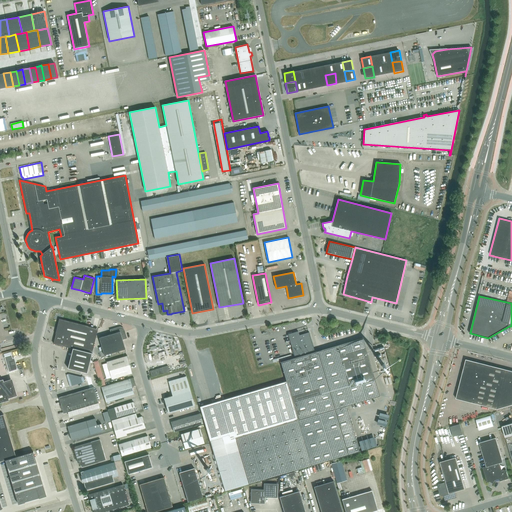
[(59,319),(56,332),(53,343),(73,348),(68,368),(87,373),(92,353),(98,329),(59,319)]
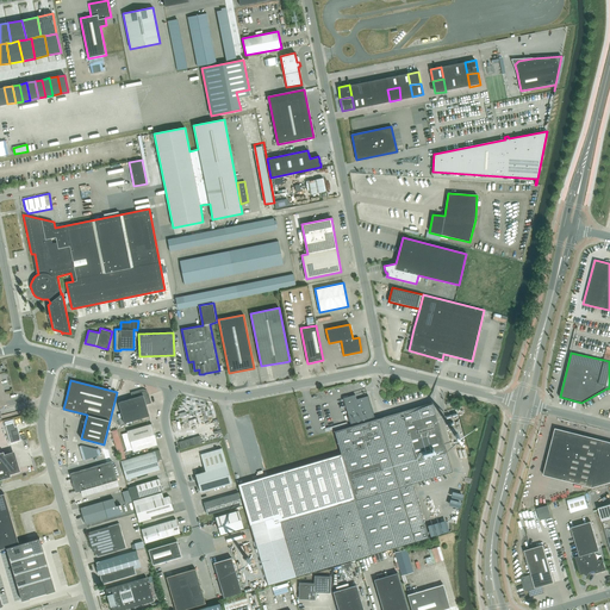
[(141,390),(131,393),(132,398),(118,402),(124,423),(149,416),(145,404),(150,403),(148,393),(148,392),(147,391),(145,390),(144,390),(143,390),(141,390)]
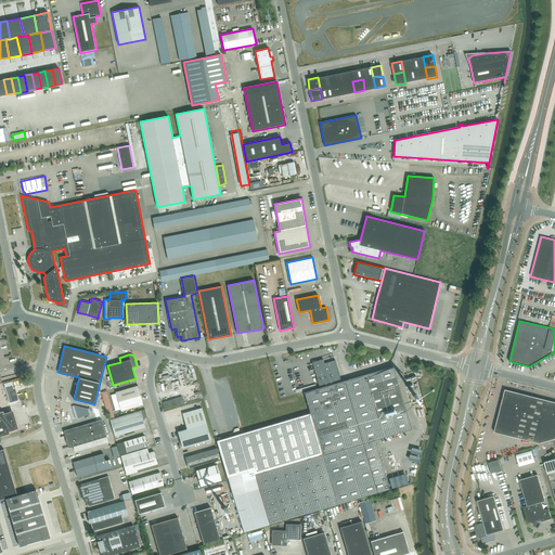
[(310,413),(309,413),(231,436),(226,438),(220,439),(217,440),(230,485),(243,532),(270,525),(389,489),(379,454),(377,450),(375,440),(411,429),(396,376),(392,366),(340,381),(334,360),(324,363),(323,359),(312,362),(321,387),(304,392),(310,413)]
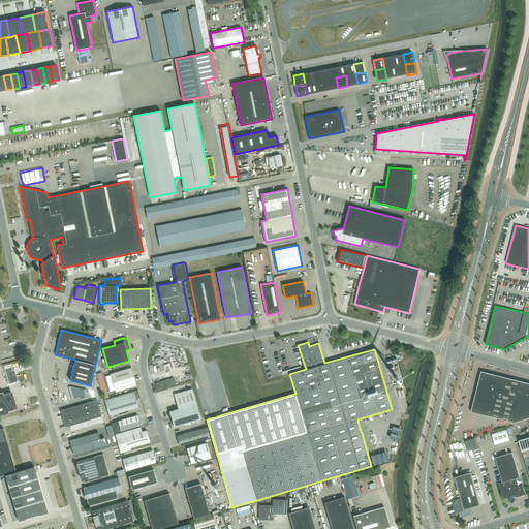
[(9,384),(18,381),(14,373),(13,373),(11,366),(4,369),(9,384)]
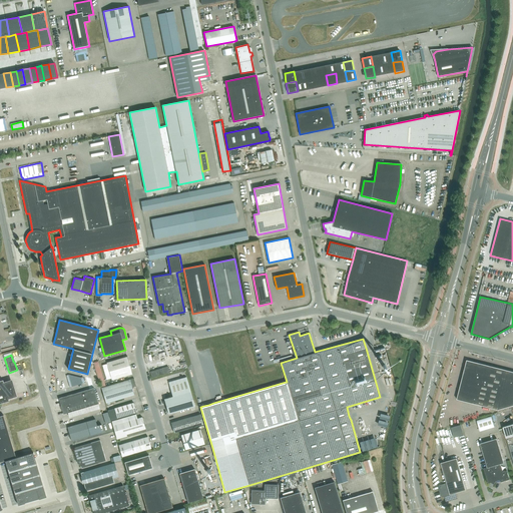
[(127,357),(123,358),(106,363),(107,364),(102,365),(104,373),(130,365),(127,356),(127,357)]
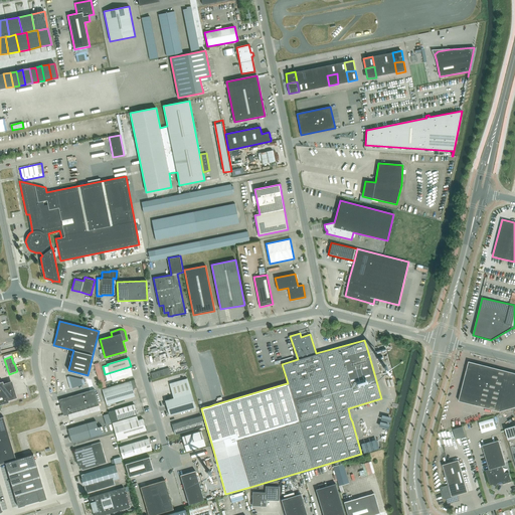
[(514,372),(469,361),(459,400),(500,411),(514,406),(514,372)]
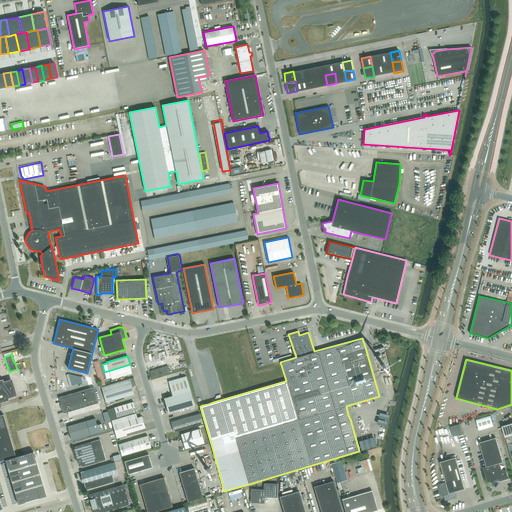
[(112,379),(127,375),(132,373),(130,364),(104,372),(106,379),(111,378),(112,379)]
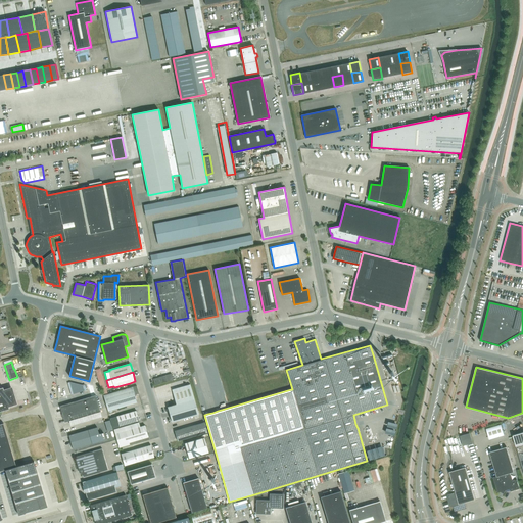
[(161,376),(153,378),(154,385),(163,382),(161,376)]
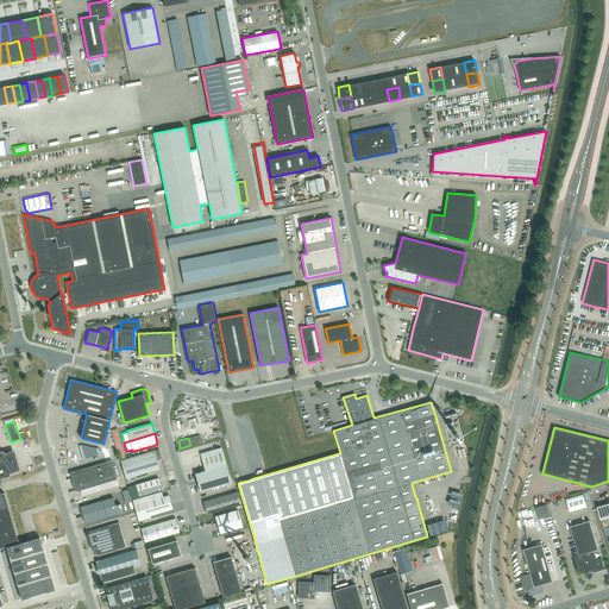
[(99,454),(96,441),(80,446),(83,458),(99,454)]
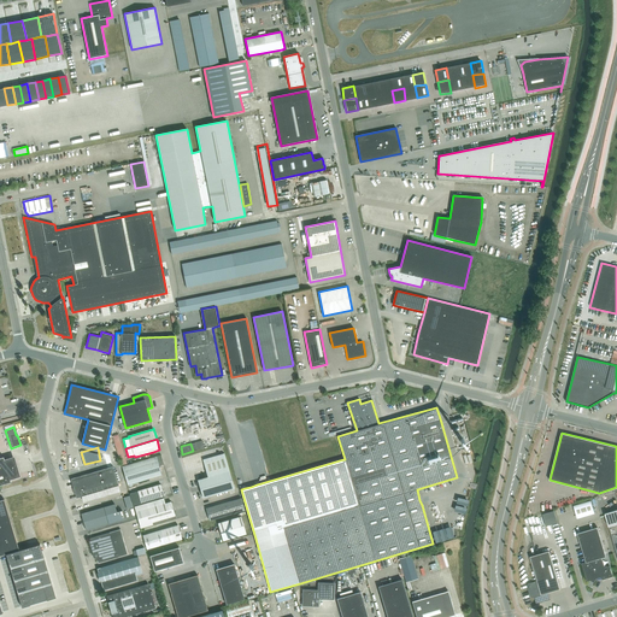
[(123,452),(117,454),(118,456),(121,466),(122,466),(127,465),(123,452)]
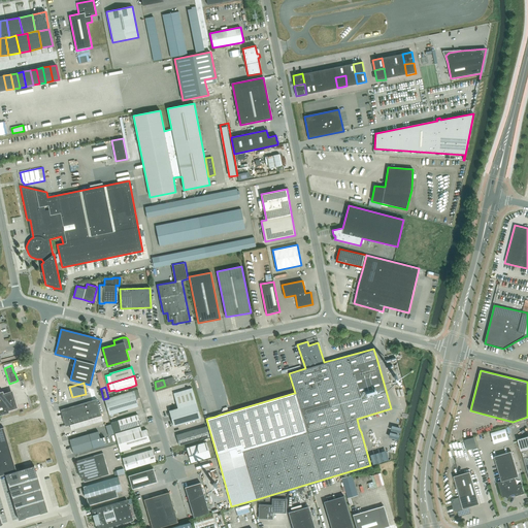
[(173,426),(200,418),(192,388),(173,393),(177,408),(169,410),(173,426)]
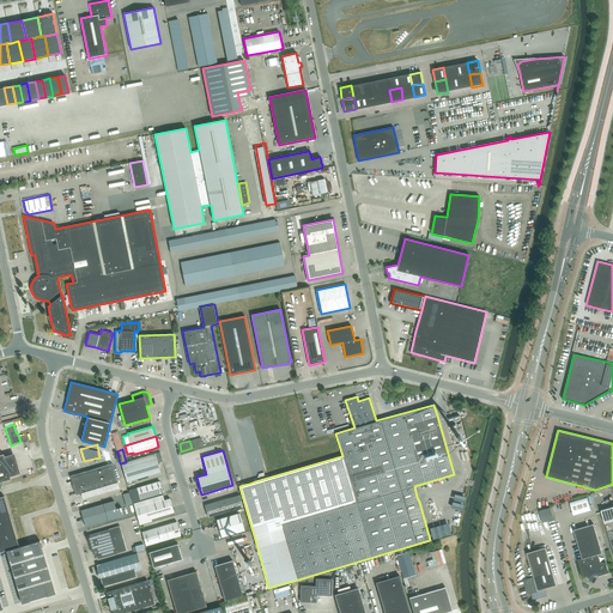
[(126,462),(121,463),(127,481),(128,481),(132,480),(161,472),(157,462),(163,461),(161,451),(126,462)]
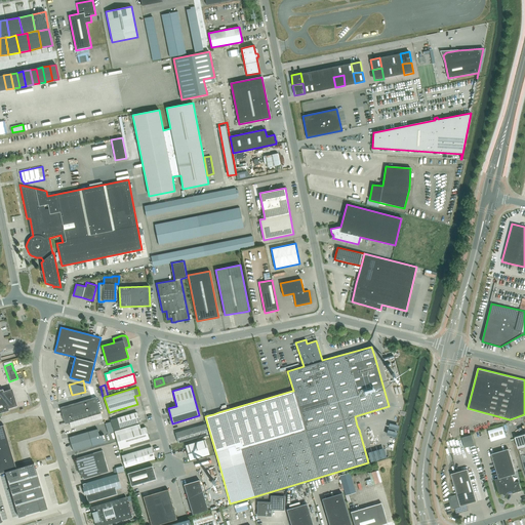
[(15,404),(11,391),(4,393),(3,389),(0,389),(0,412),(9,410),(8,406),(15,404)]
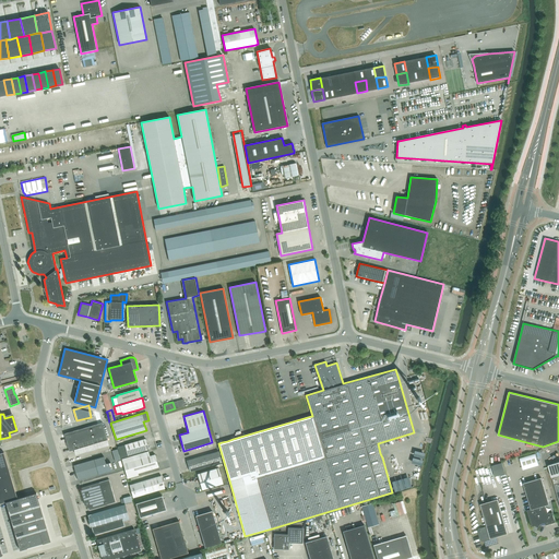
[(69,451),(103,441),(107,440),(103,423),(64,433),(69,451)]
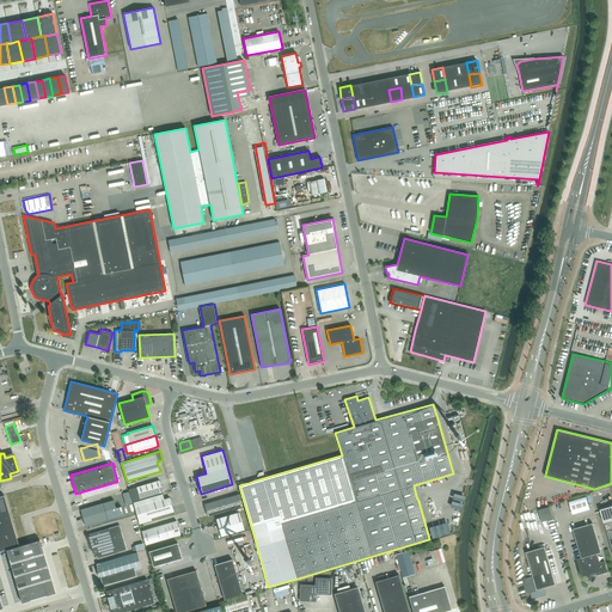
[(159,481),(136,487),(140,499),(163,491),(159,481)]
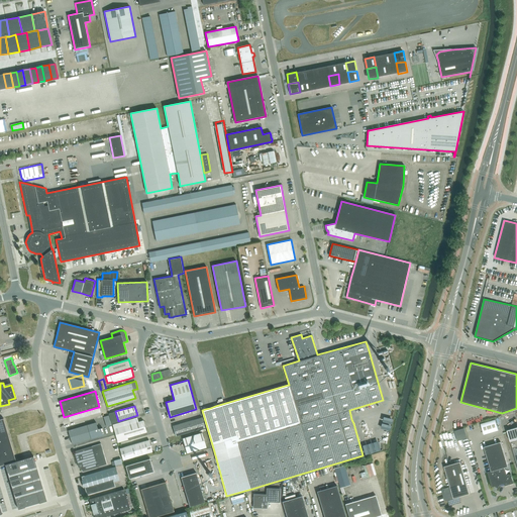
[(112,425),(118,442),(128,439),(127,437),(146,432),(143,420),(138,422),(137,417),(112,425)]
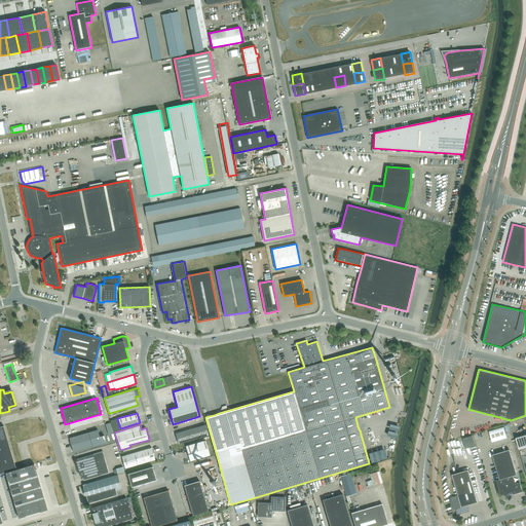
[(176,434),(179,444),(209,435),(205,424),(176,434)]
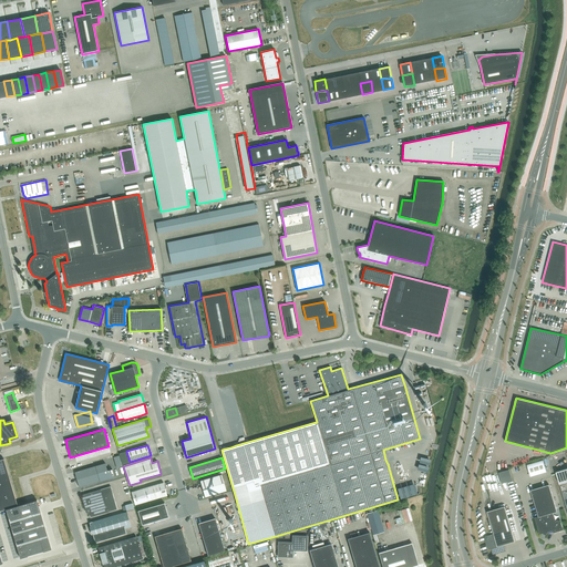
[(0,509),(18,505),(3,459),(0,459),(0,509)]
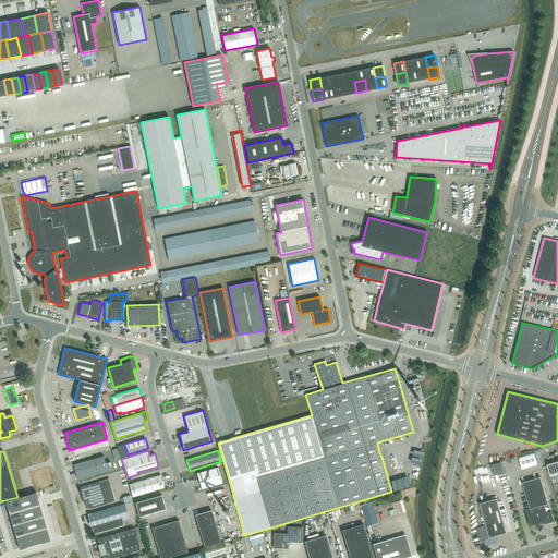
[(519,458),(522,469),(537,464),(534,452),(519,458)]
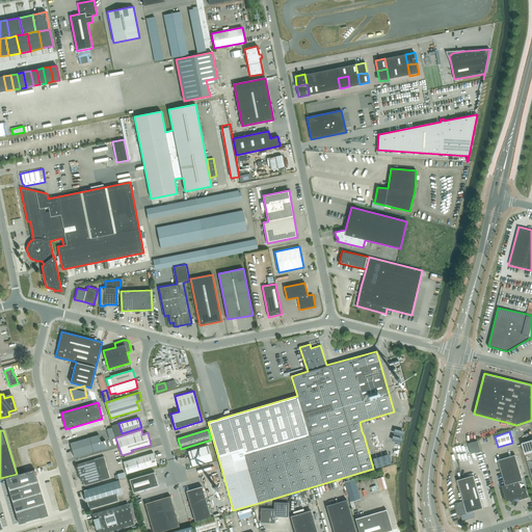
[(99,434),(70,443),(72,450),(101,442),(99,434)]
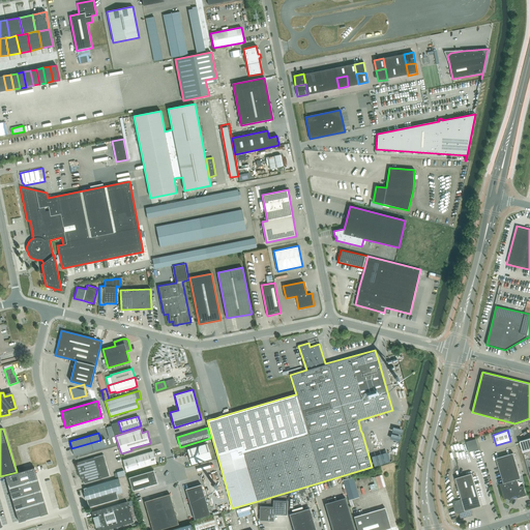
[(391,461),(391,455),(377,460),(370,433),(362,434),(372,467),(391,461)]
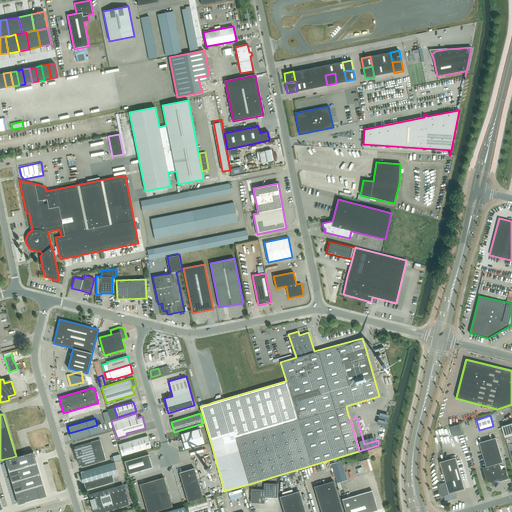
[(511,423),(502,426),(511,460),(511,423)]
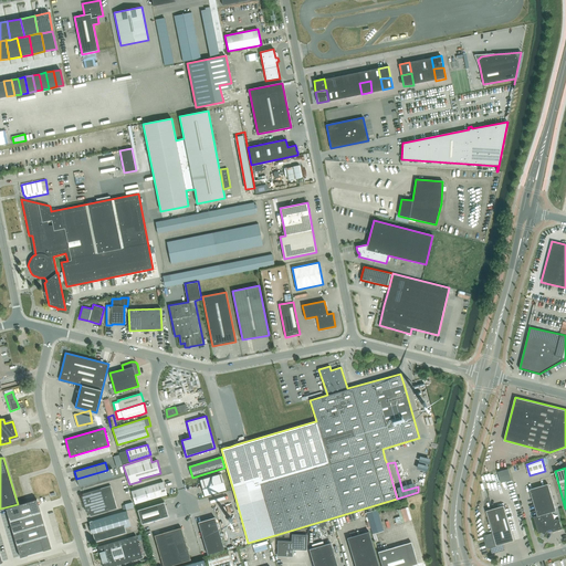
[(76,479),(79,486),(114,475),(112,469),(107,470),(76,479)]
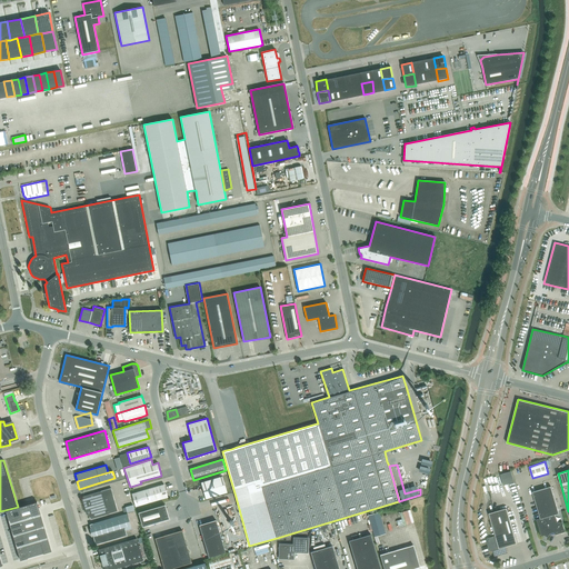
[(500,475),(503,486),(513,482),(510,471),(500,475)]
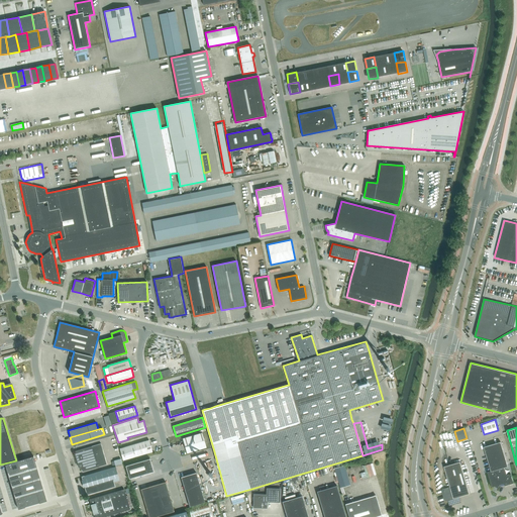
[(206,447),(202,432),(183,438),(187,453),(206,447)]
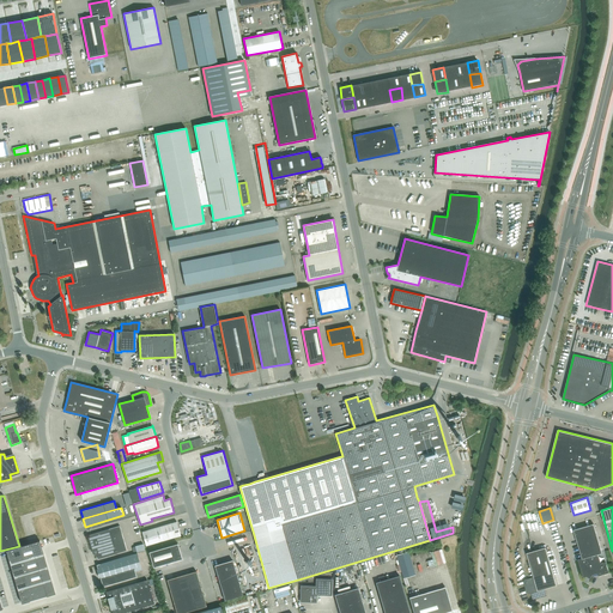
[(141,532),(146,546),(181,535),(176,522),(141,532)]
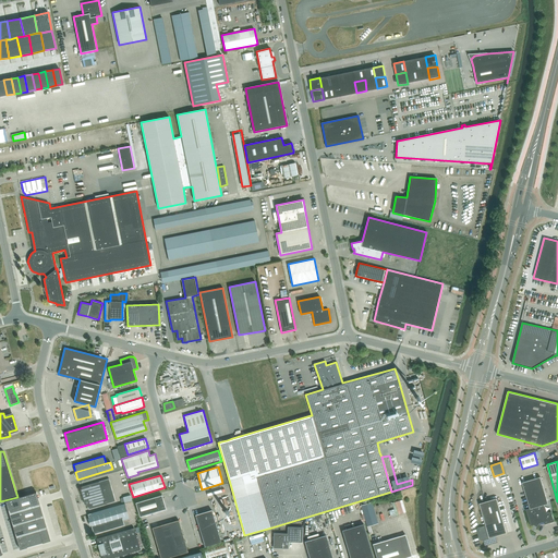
[(544,522),(545,523),(545,524),(554,521),(552,512),(546,513),(544,505),(548,504),(541,477),(522,482),(530,508),(525,510),(531,525),(536,524),(538,525),(540,523),(544,522)]
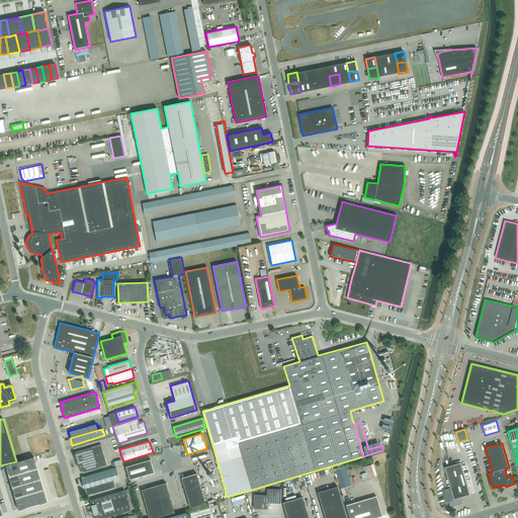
[(81,465),(82,469),(83,472),(107,465),(101,444),(76,451),(75,451),(75,452),(75,453),(78,464),(78,465),(79,465),(80,465),(81,465)]
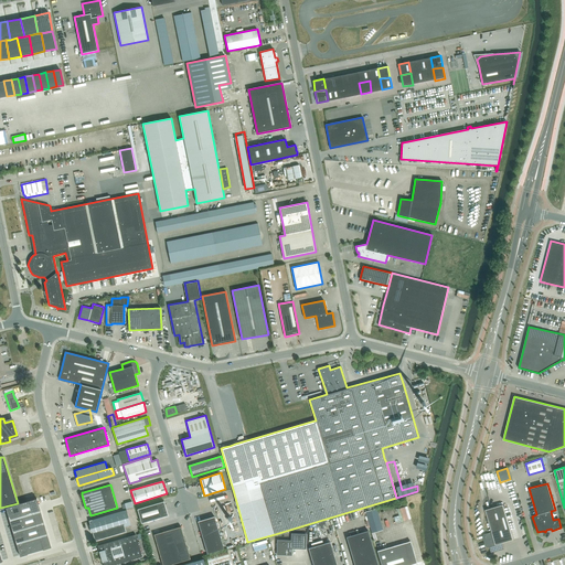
[(18,504),(19,511),(21,516),(40,511),(36,499),(36,498),(25,501),(20,503),(18,504)]
